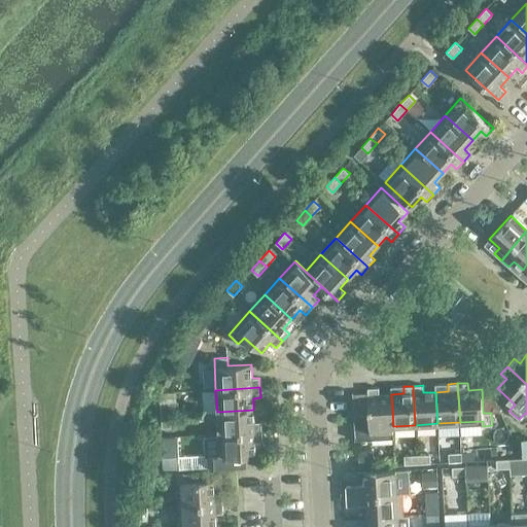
[(379,387),(367,388),(370,419),(360,419),(361,432),(371,432),(371,427),(393,426),(391,394),(379,395),(379,387)]
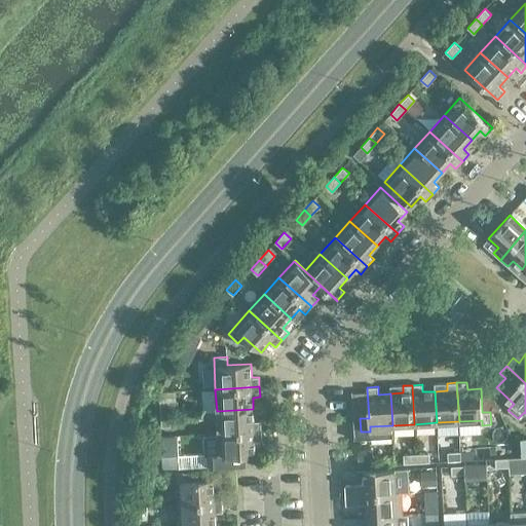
[(168,401),(160,401),(160,414),(170,414),(168,401)]
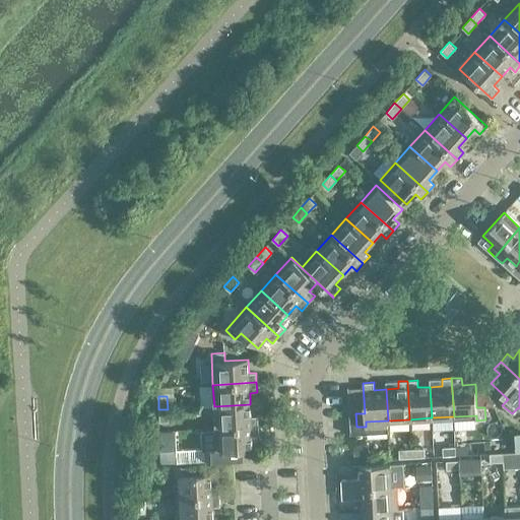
[(250,404),(214,406),(215,429),(258,427),(258,416),(251,416),(250,404)]
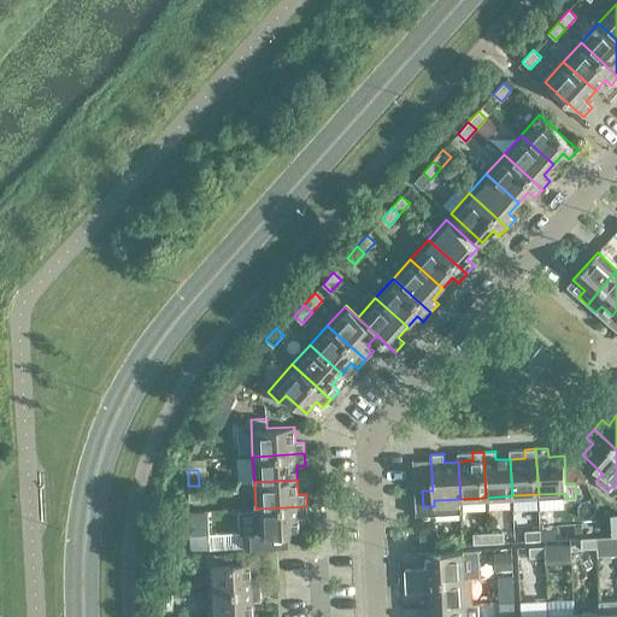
[(199,486),(188,486),(189,501),(200,500),(199,486)]
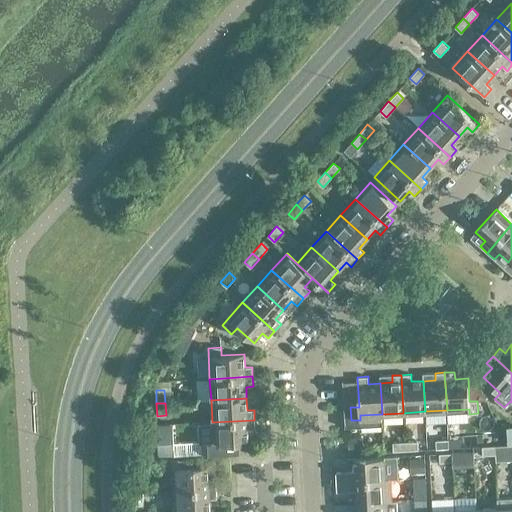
[(254,420),(212,422),(213,453),(226,452),(226,444),(249,443),(248,430),(255,429),(254,420)]
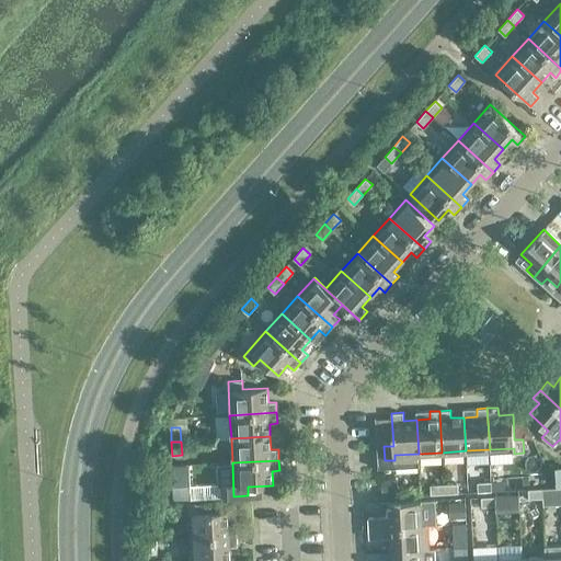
[(192,464),(175,462),(174,495),(191,496),(192,464)]
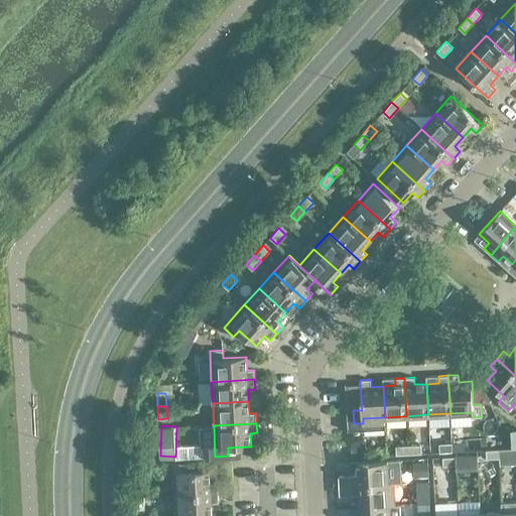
[(439,453),(453,452),(452,442),(438,443),(439,453)]
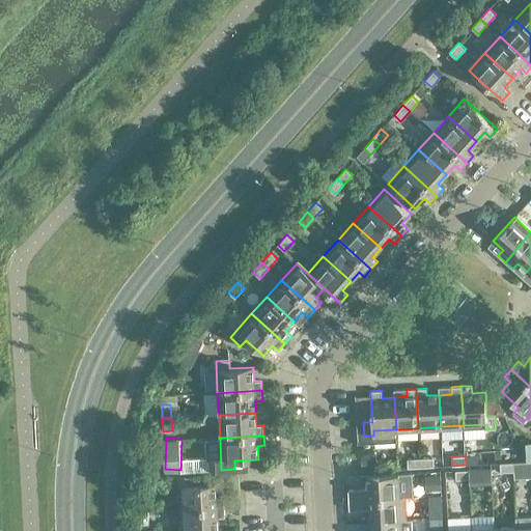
[(420,467),(434,467),(434,457),(420,458),(420,467)]
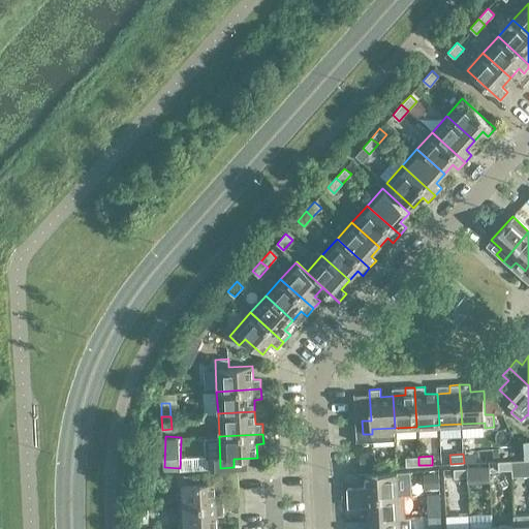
[(418,465),(418,457),(405,457),(406,466),(418,465)]
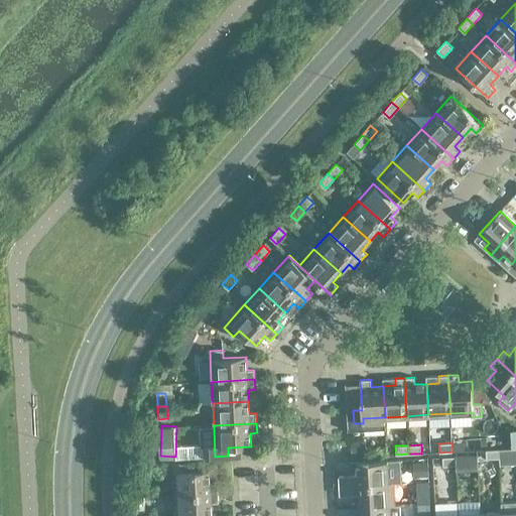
[(515,447),(511,448),(499,449),(500,464),(515,462),(515,447)]
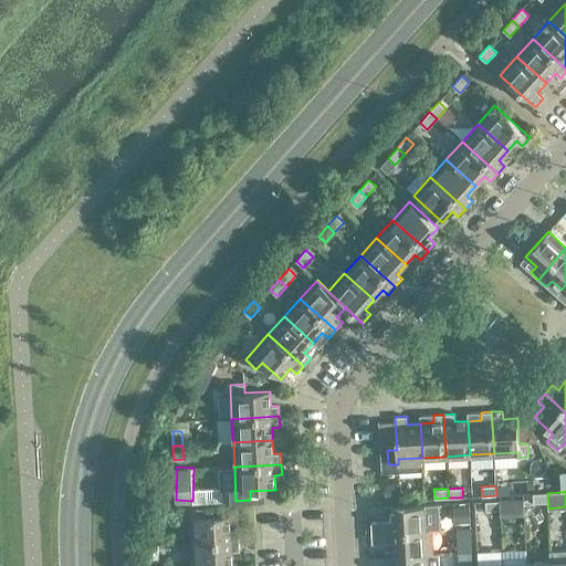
[(547,493),(533,494),(533,503),(547,503),(547,493)]
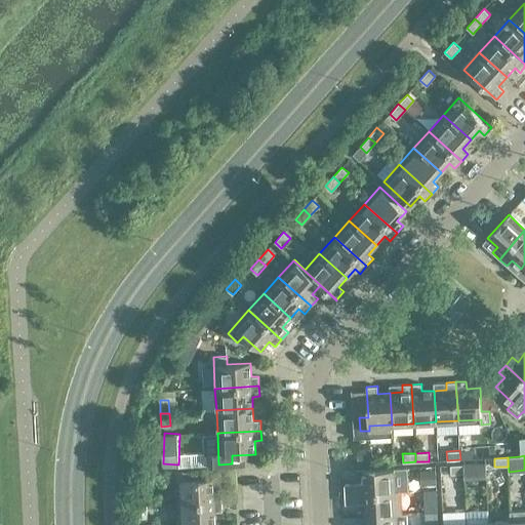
[(486,479),(485,463),(463,465),(463,473),(465,480),(486,479)]
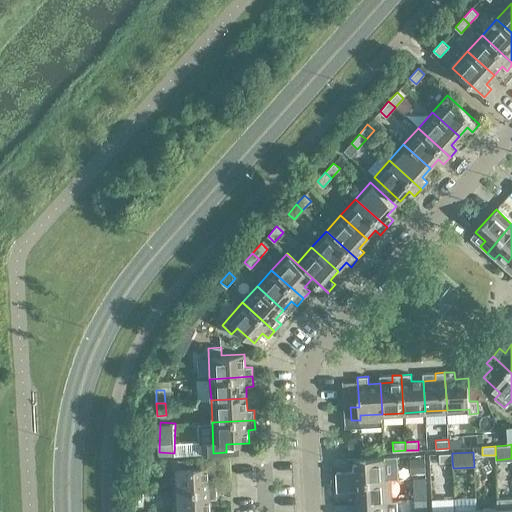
[(452,453),(439,453),(440,462),(452,461),(452,453)]
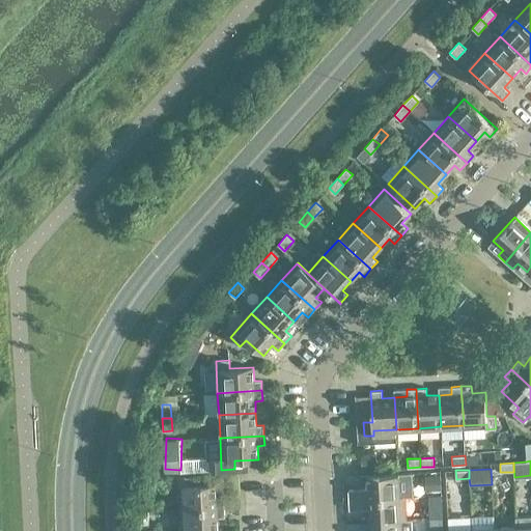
[(399,474),(367,475),(367,488),(347,490),(348,500),(400,497),(399,474)]
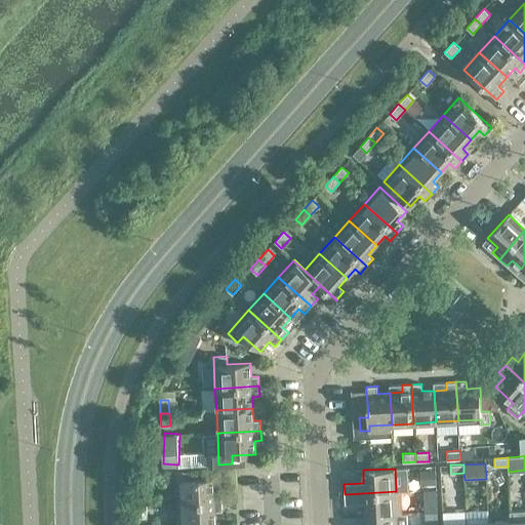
[(190,480),(190,472),(176,472),(178,503),(221,501),(221,491),(214,492),(213,479),(190,480)]
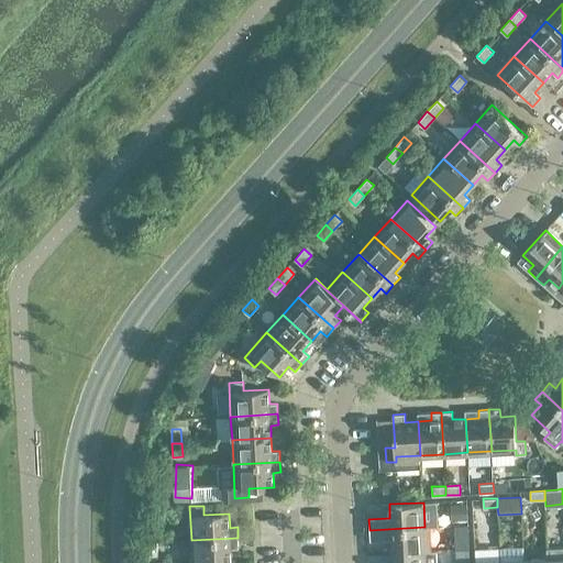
[(424,527),(370,530),(370,541),(392,540),(392,552),(426,551),(424,527)]
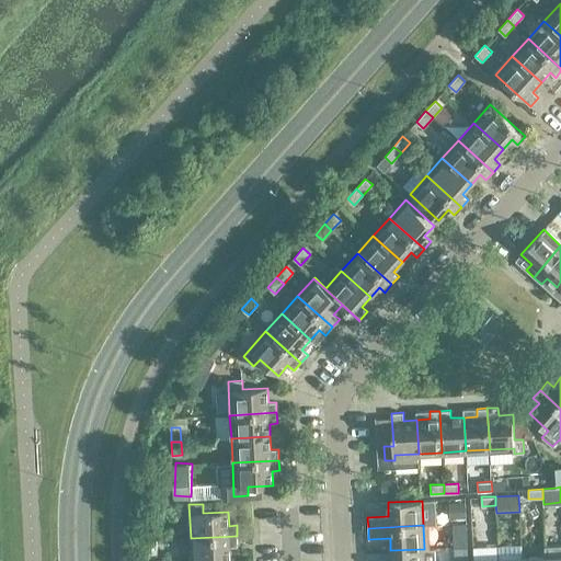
[(237,536),(191,538),(191,560),(208,560),(230,560),(230,547),(238,547),(237,536)]
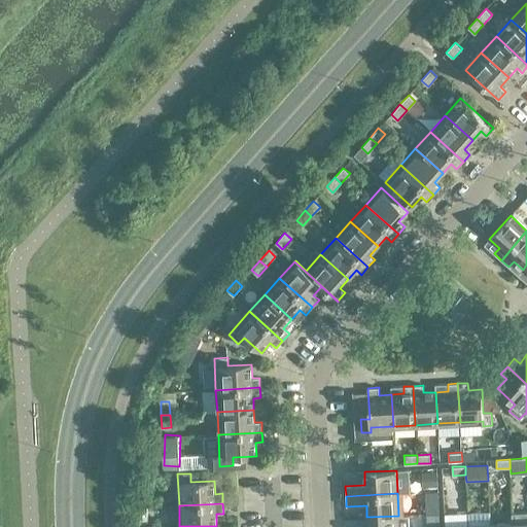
[(138,507),(138,512),(139,521),(148,520),(147,507),(138,507)]
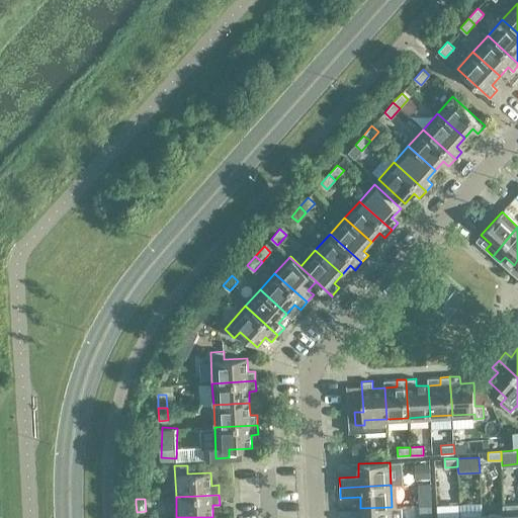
[(517,517),(517,503),(504,504),(504,517),(517,517)]
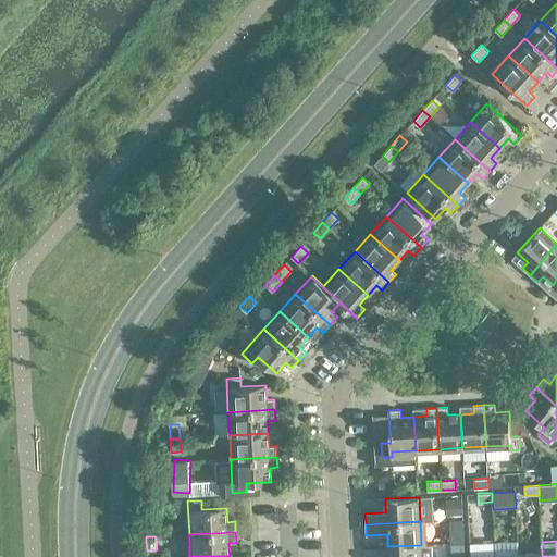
[(541,553),(518,554),(518,556),(542,556),(542,542),(540,542),(541,553)]
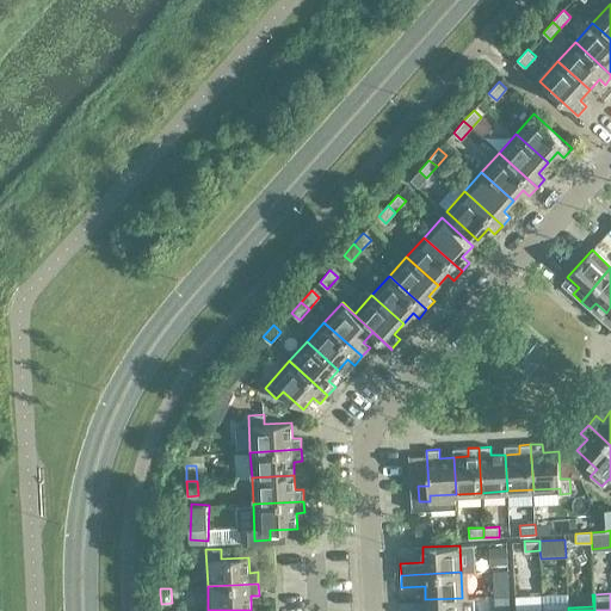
[(462,610),(462,598),(425,599),(425,610),(462,610)]
